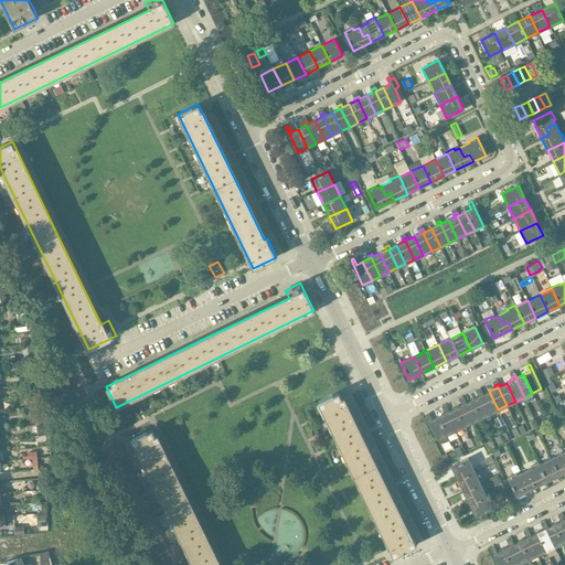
[(489,391),(483,394),(481,392),(477,394),(478,396),(481,395),(490,414),(498,409),(489,391)]
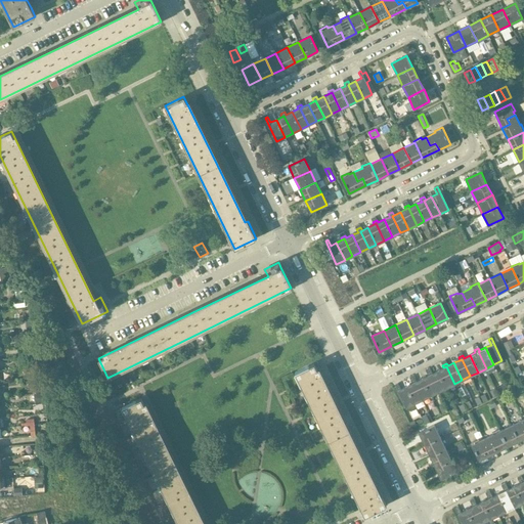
[(375,488),(347,431),(314,363),(295,373),(364,516),(386,506),(382,496),(377,487),(375,488)]
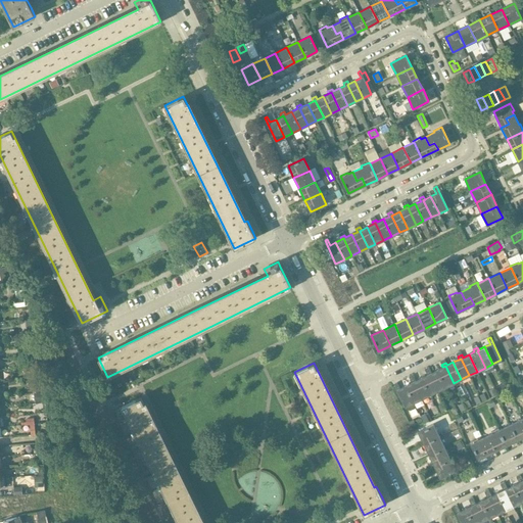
[(445,366),(442,367),(437,370),(445,387),(454,383),(445,366)]
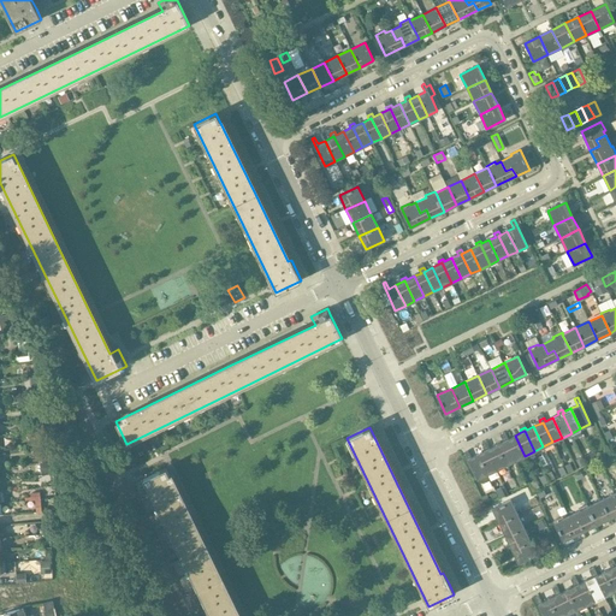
[(515,461),(505,440),(508,439),(507,436),(502,438),(503,442),(497,444),(507,465),(515,461)]
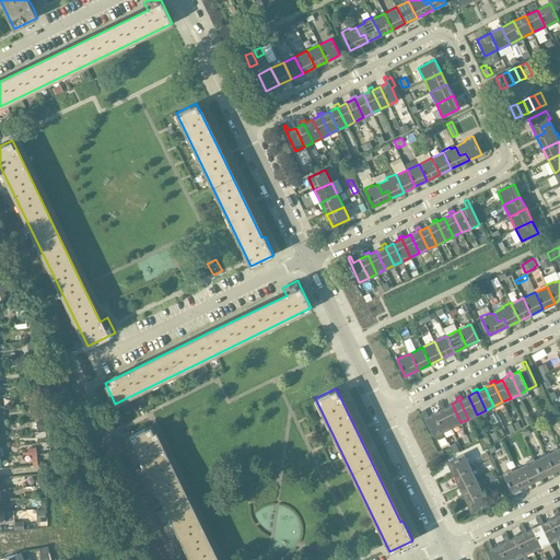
[(468,396),(462,399),(459,400),(468,419),(477,415),(468,396)]
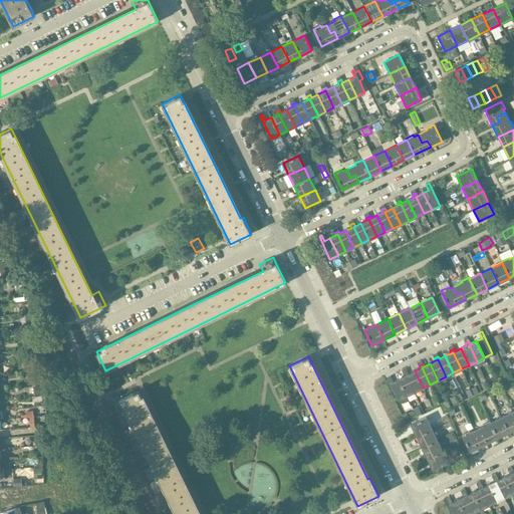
[(415,370),(409,373),(407,371),(403,373),(405,375),(405,376),(407,375),(415,392),(423,388),(415,370)]
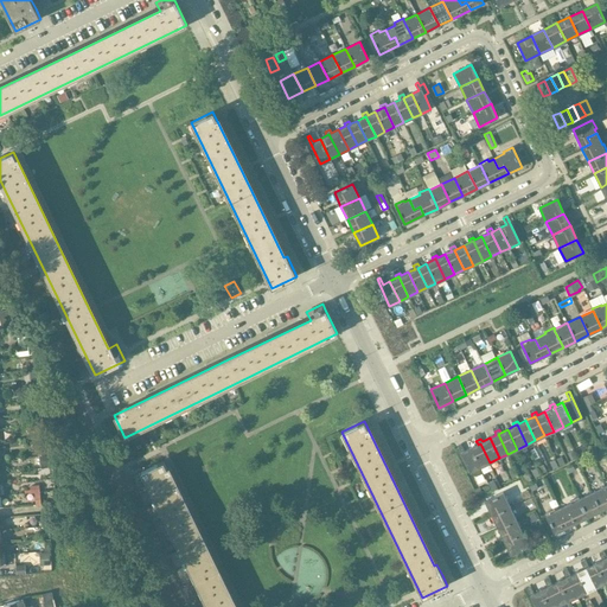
[(471,447),(464,451),(461,443),(458,446),(471,472),(480,467),(471,447)]
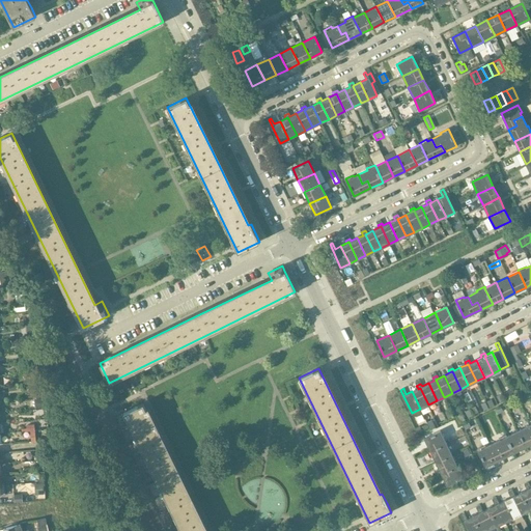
[(428,404),(420,388),(418,389),(418,388),(412,391),(420,409),(428,404)]
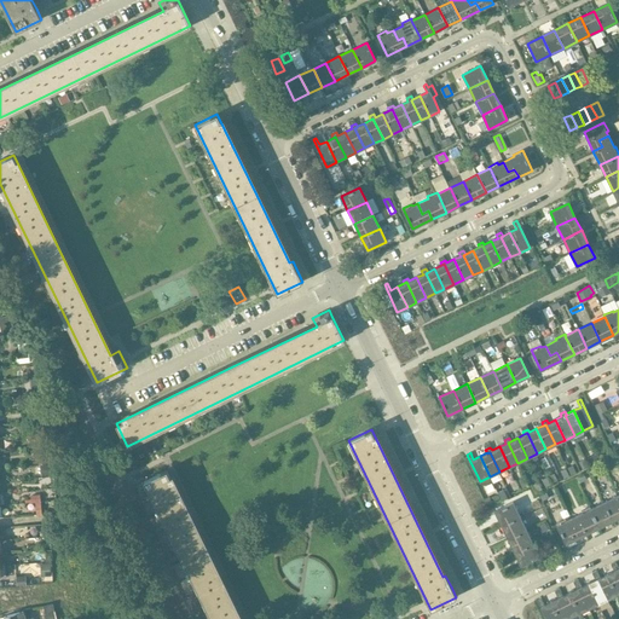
[(239,618),(221,582),(167,469),(144,480),(212,618),(239,618)]
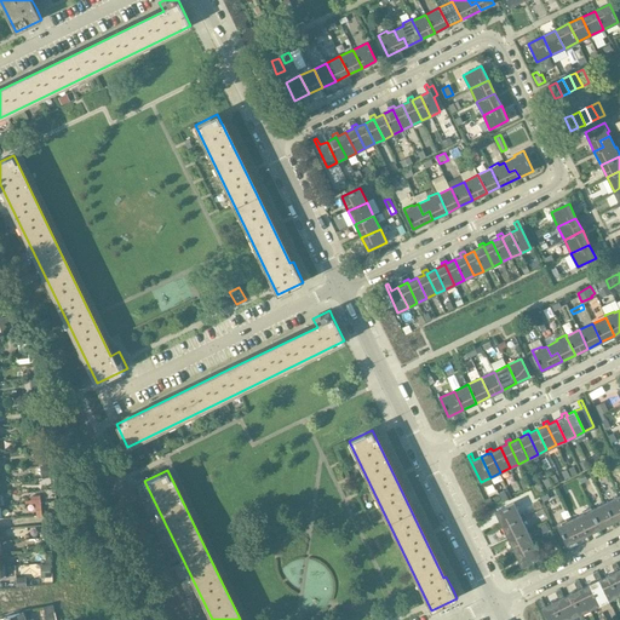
[(619,503),(618,497),(604,504),(613,522),(619,518),(619,503)]
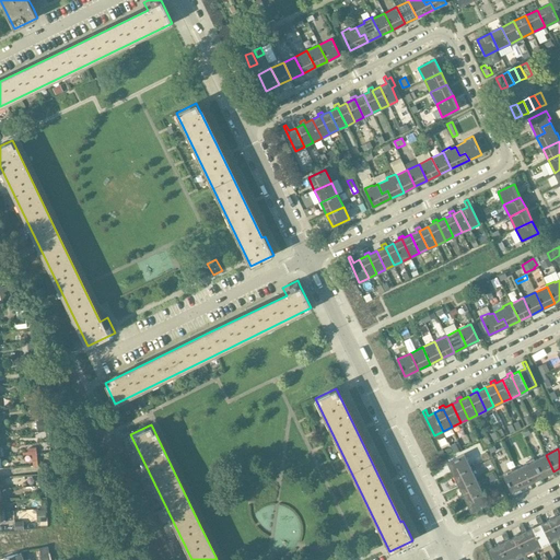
[(464,454),(447,463),(454,475),(470,467),(464,454)]
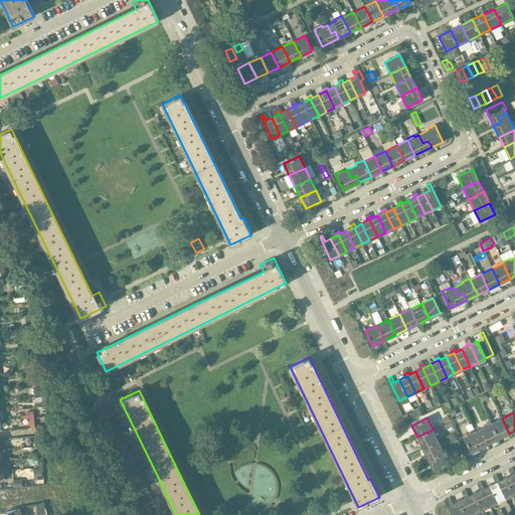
[(502,418),(492,423),(491,423),(499,439),(509,434),(502,418)]
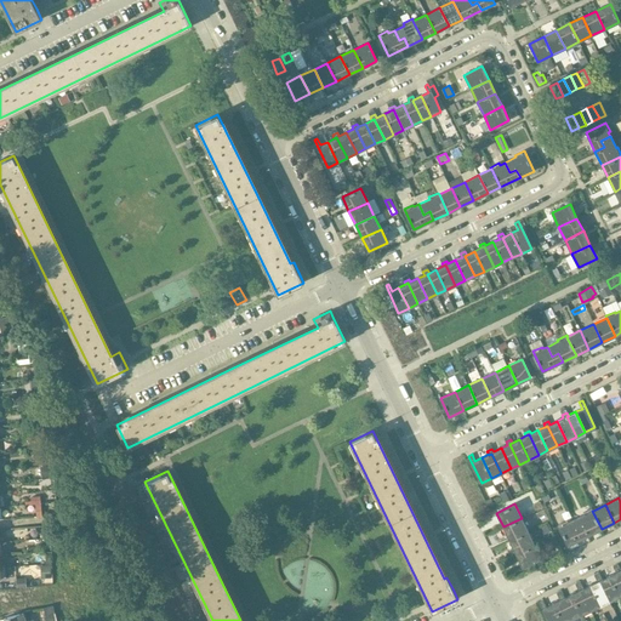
[(584,514),(573,520),(577,530),(584,528),(587,536),(602,529),(592,511),(593,511),(592,508),(582,513),(584,514)]
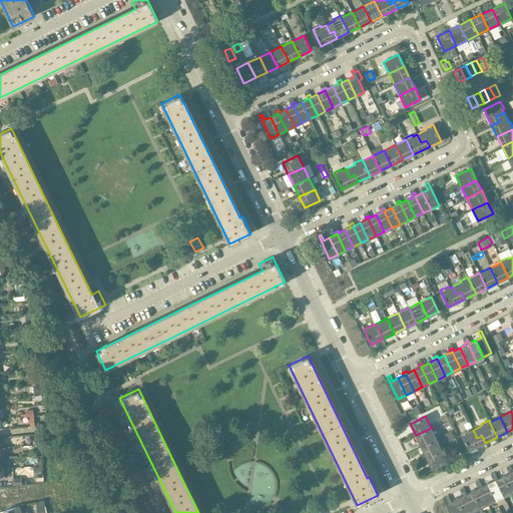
[(431,428),(416,435),(421,446),(436,439),(431,428)]
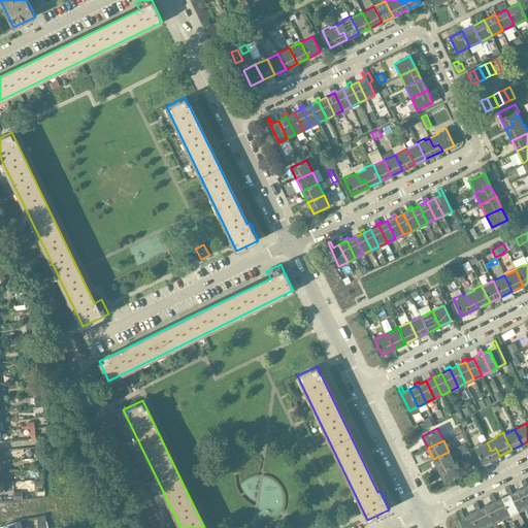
[(483,464),(499,456),(496,449),(491,451),(487,442),(483,444),(482,442),(474,447),(483,464)]
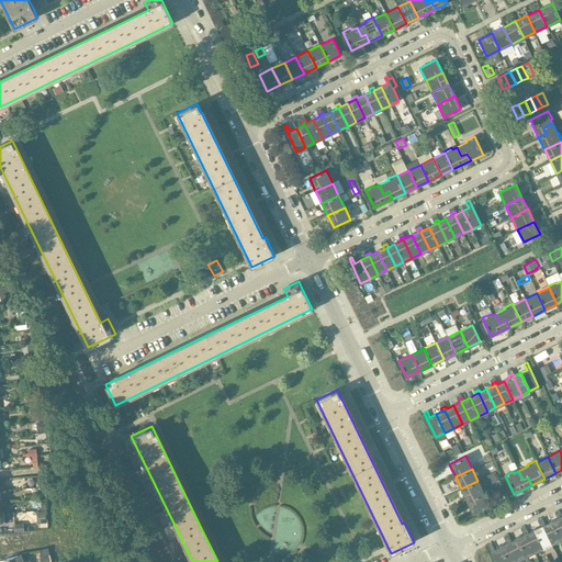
[(478,481),(461,489),(467,501),(483,493),(478,481)]
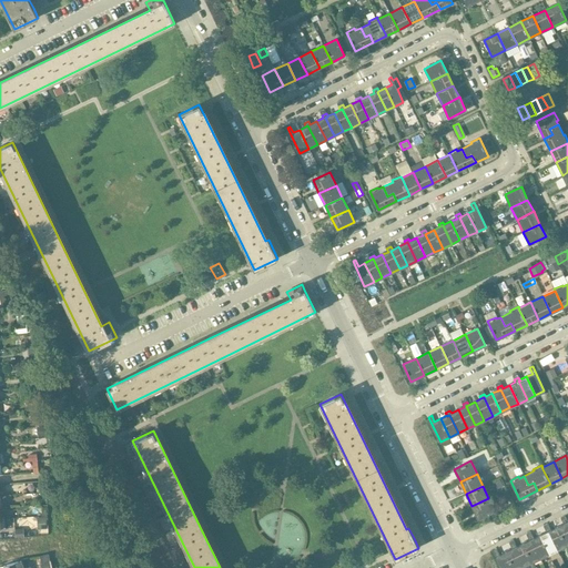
[(488,498),(472,506),(478,519),(495,510),(488,498)]
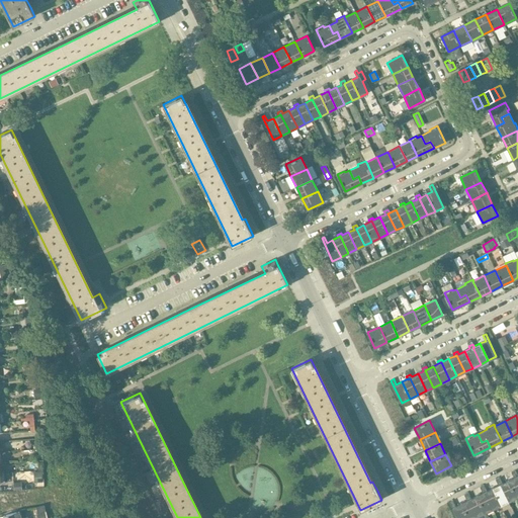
[(41,471),(33,471),(34,483),(42,483),(41,471)]
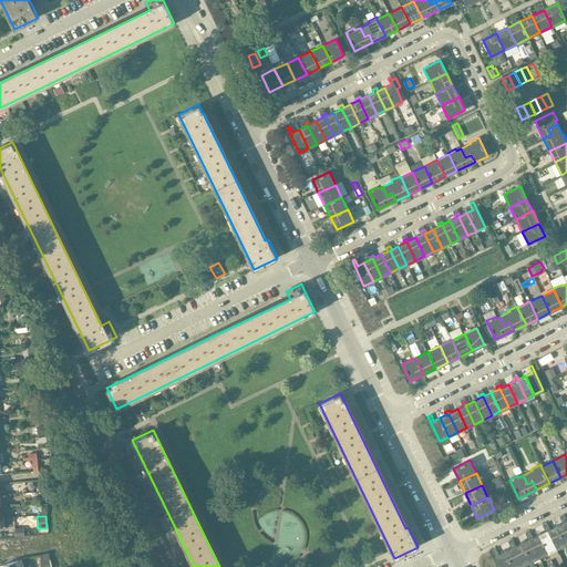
[(566,543),(566,527),(565,522),(566,521),(565,517),(560,519),(563,523),(556,526),(565,545),(566,543)]
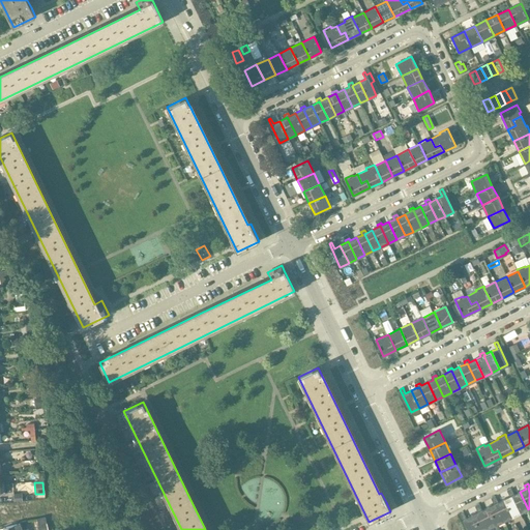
[(528,509),(520,492),(513,495),(512,492),(508,494),(509,497),(511,496),(520,513),(528,509)]
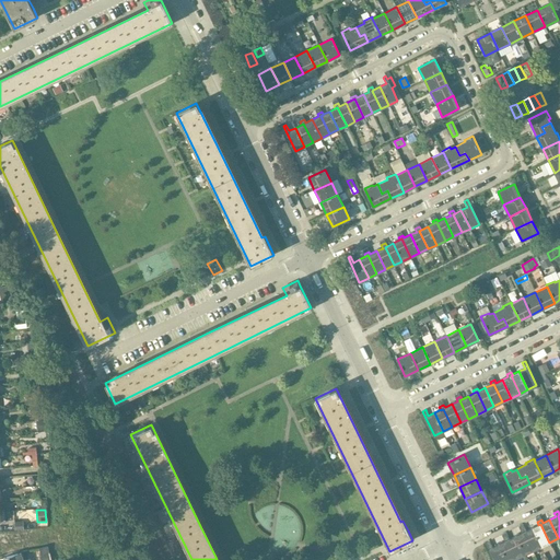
[(540,524),(538,525),(532,528),(540,546),(549,543),(540,524)]
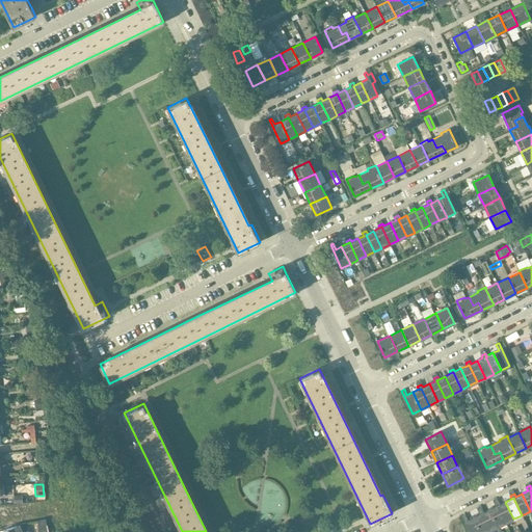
[(498,501),(494,503),(496,506),(489,509),(498,527),(506,523),(498,505),(500,504),(498,501)]
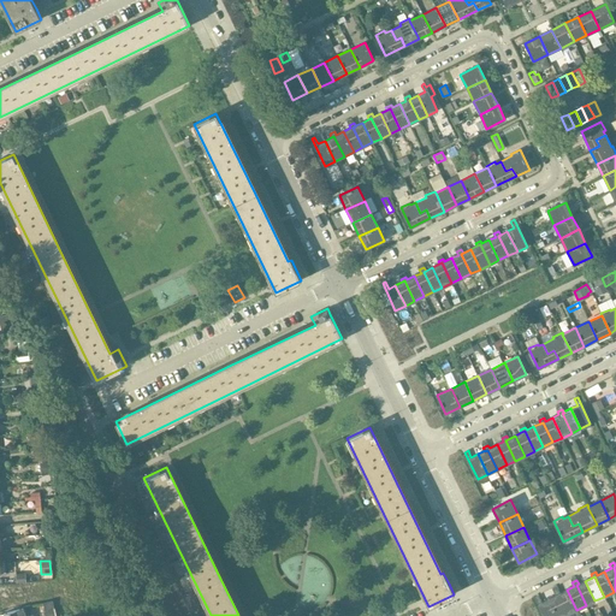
[(585,581),(579,584),(576,585),(586,605),(594,600),(585,581)]
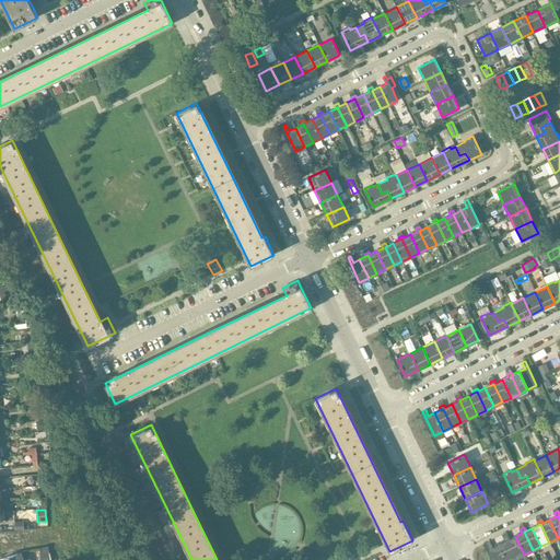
[(524,555),(515,536),(509,539),(508,536),(503,538),(504,541),(506,540),(515,559),(524,555)]
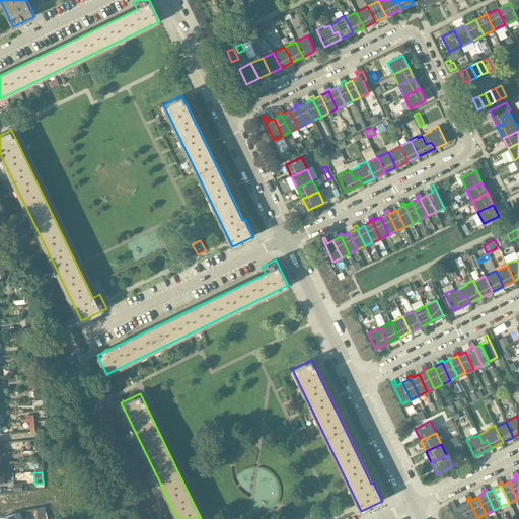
[(469,501),(467,502),(462,505),(468,518),(474,518),(477,518),(469,501)]
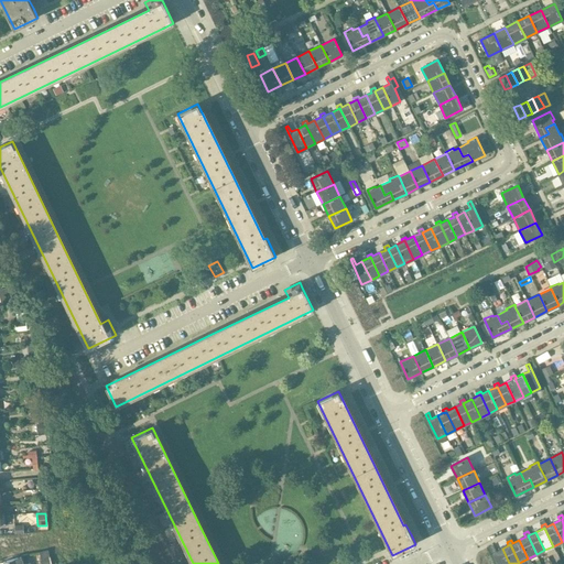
[(496,551),(492,545),(490,546),(498,563),(509,563),(502,549),(496,551)]
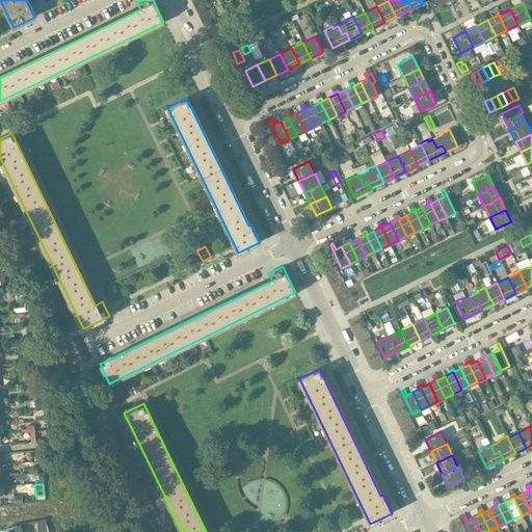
[(61,531),(59,523),(47,526),(45,519),(36,521),(38,531),(61,531)]
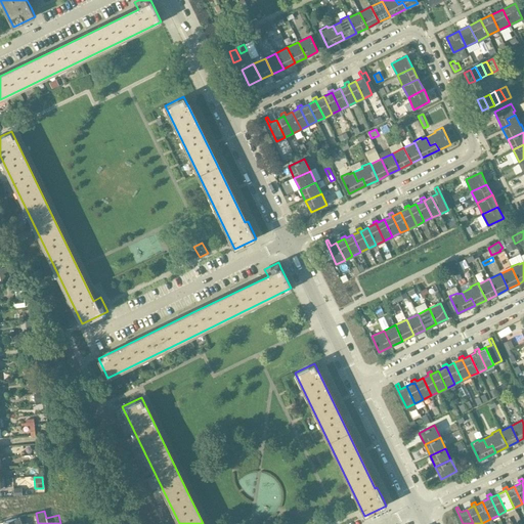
[(27,523),(24,523),(22,523),(20,521),(27,519),(26,514),(19,516),(19,518),(3,522),(3,523),(0,523),(27,523)]
